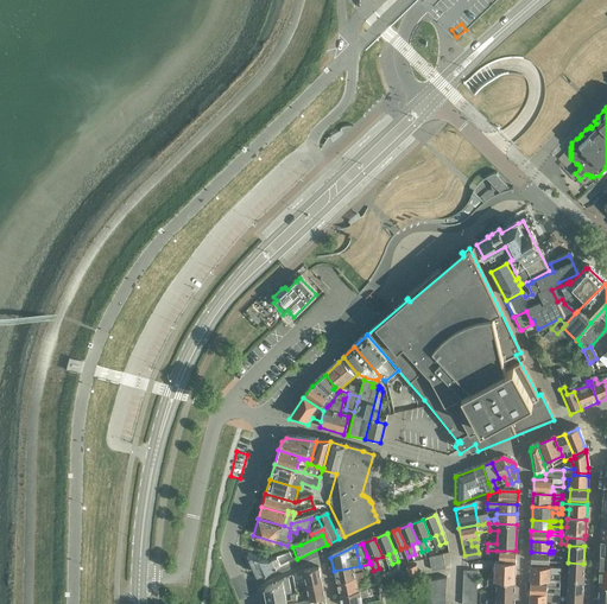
[(499,555),(498,564),(514,565),(516,551),(497,551),(487,551),(486,551),(485,560),(491,560),(492,555),(499,555)]
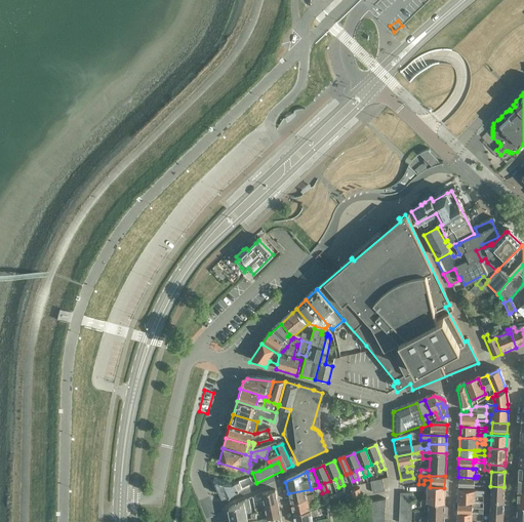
[(473,488),(474,478),(458,477),(457,487),(473,488)]
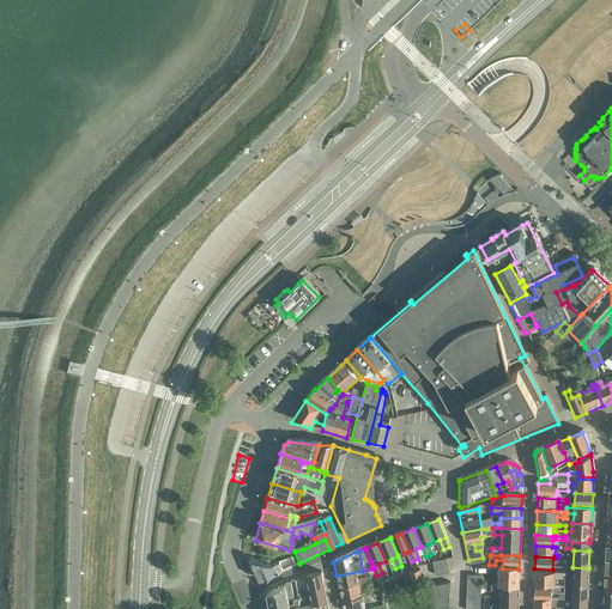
[(484,565),(483,558),(468,560),(470,567),(484,565)]
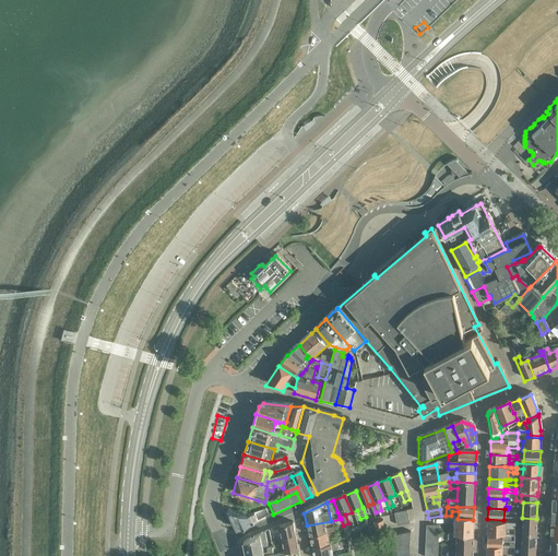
[(246,518),(227,512),(237,532),(257,522),(254,518),(261,516),(262,520),(269,517),(264,511),(246,518)]
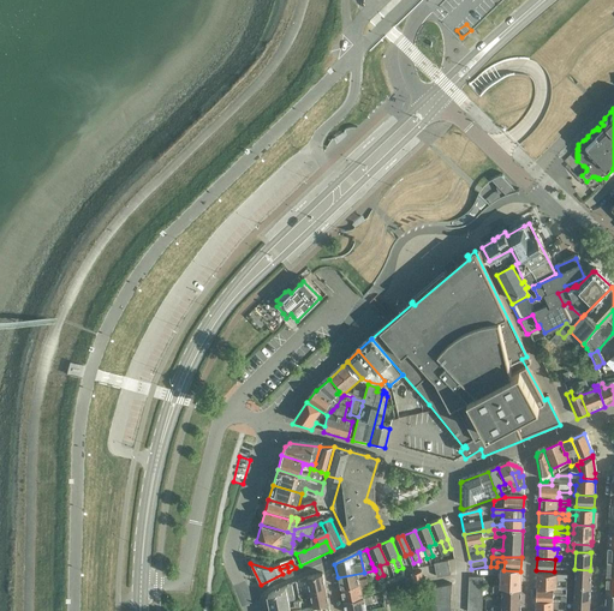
[(433,565),(434,573),(448,570),(447,563),(433,565)]
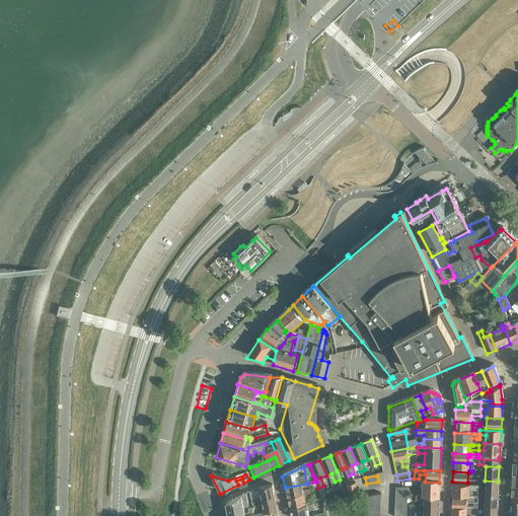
[(485,481),(484,496),(497,497),(498,482),(485,481)]
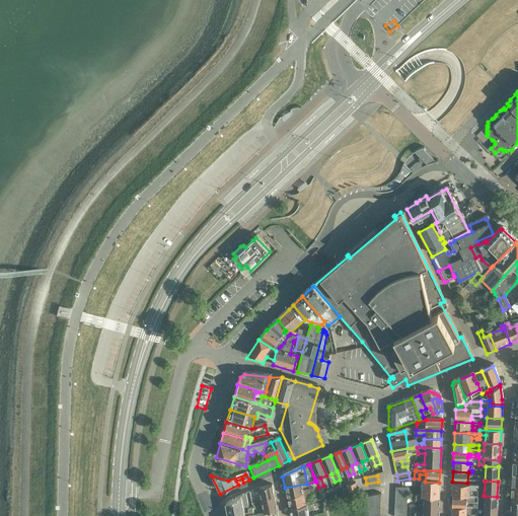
[(378,482),(366,484),(367,490),(379,488),(378,482)]
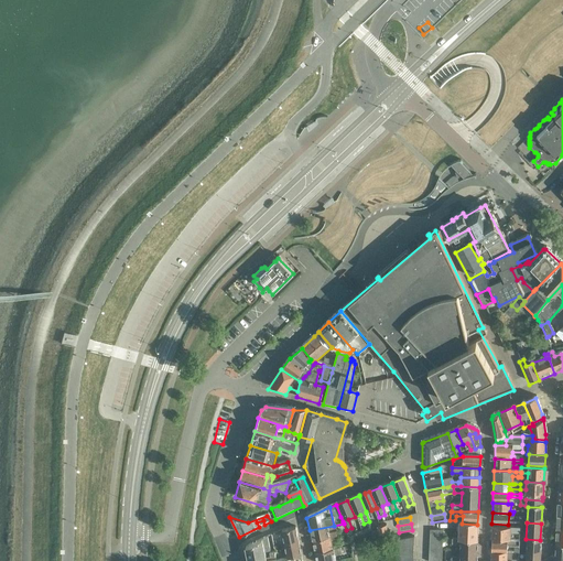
[(458,524),(457,541),(477,542),(477,525),(462,524),(458,524)]
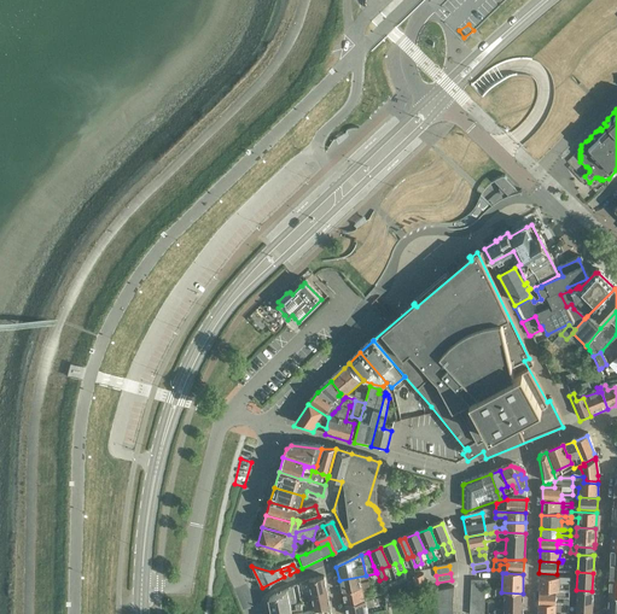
[(339,580),(342,594),(368,589),(368,585),(360,586),(359,583),(367,580),(366,576),(339,580)]
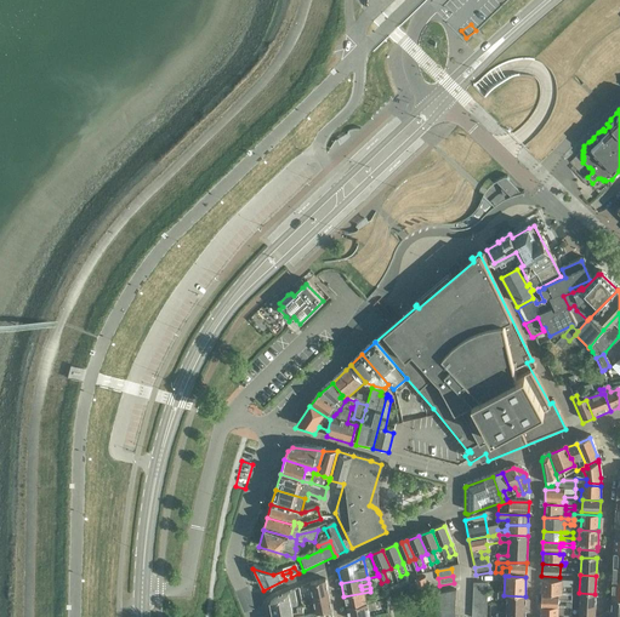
[(426,588),(426,587),(425,580),(415,582),(416,590),(426,588)]
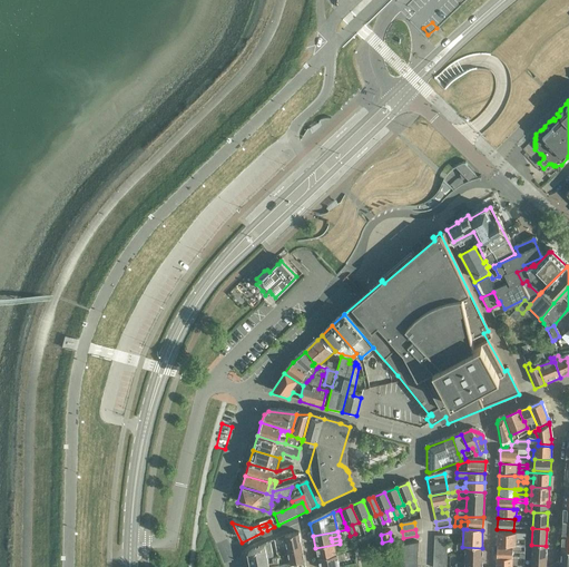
[(284,538),(286,553),(301,549),(297,535),(284,538)]
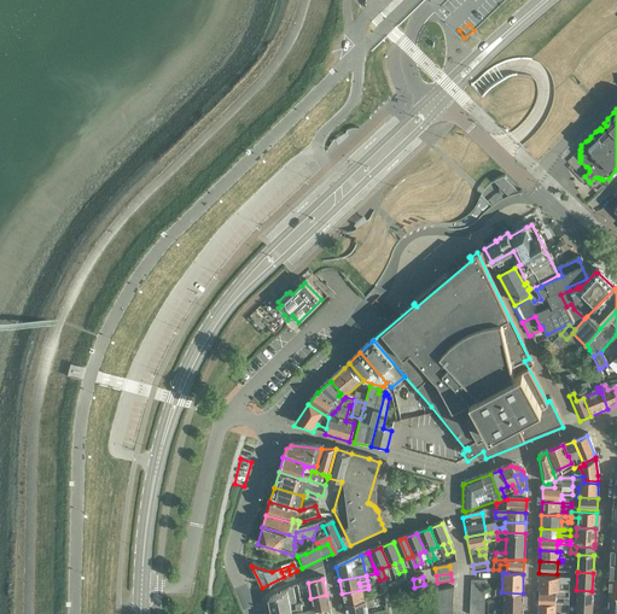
[(539,579),(539,592),(558,594),(558,585),(569,585),(569,580),(558,579),(558,580),(539,579)]
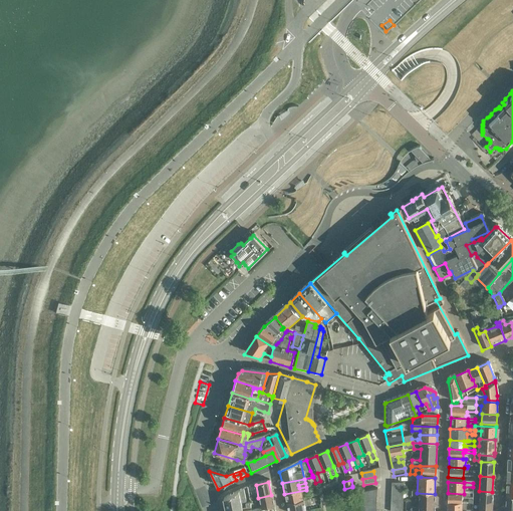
[(284,494),(286,505),(303,502),(309,501),(308,497),(306,498),(305,495),(307,494),(306,490),(284,494)]
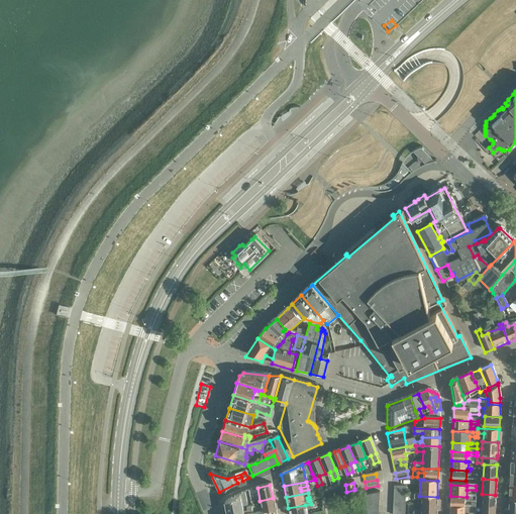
[(224,503),(226,513),(242,513),(241,507),(246,506),(244,494),(239,496),(224,503)]
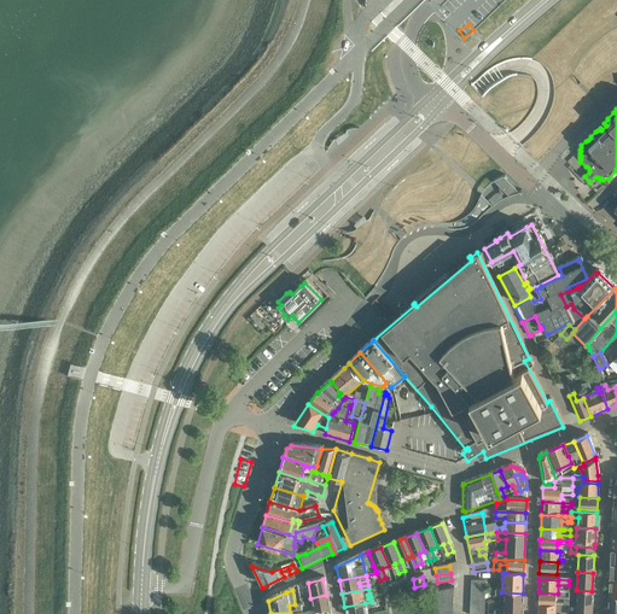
[(450,613),(453,590),(434,594),(432,613),(450,613)]
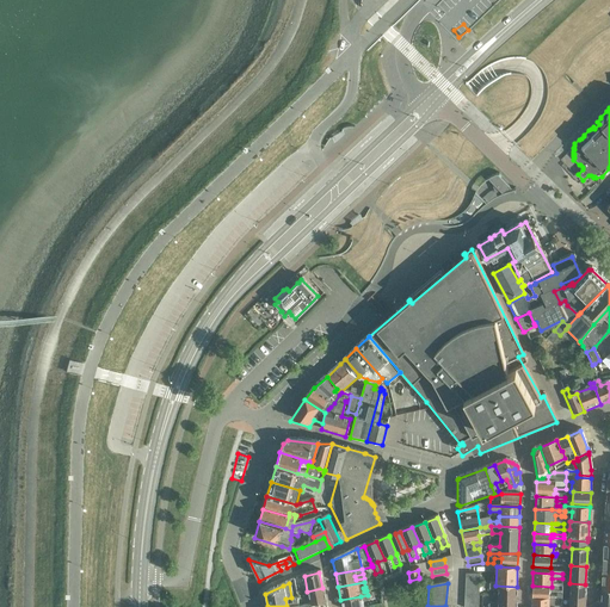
[(570,583),(570,601),(585,602),(585,584),(570,583)]
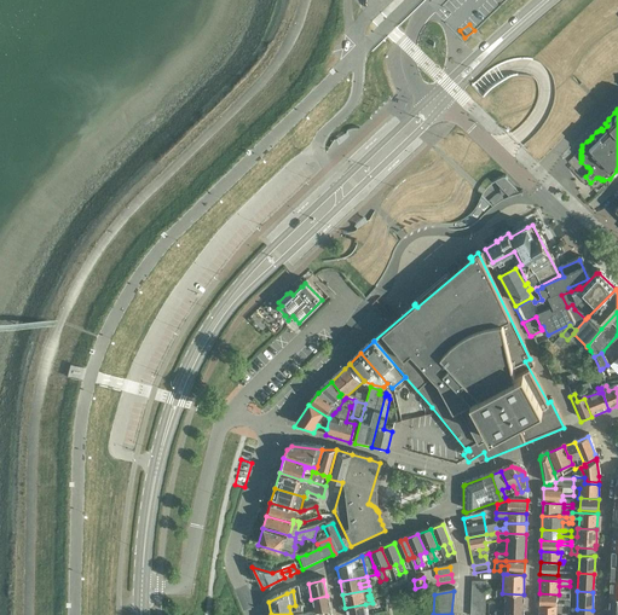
[(504,599),(504,607),(523,608),(524,595),(502,593),(495,593),(495,599),(504,599)]
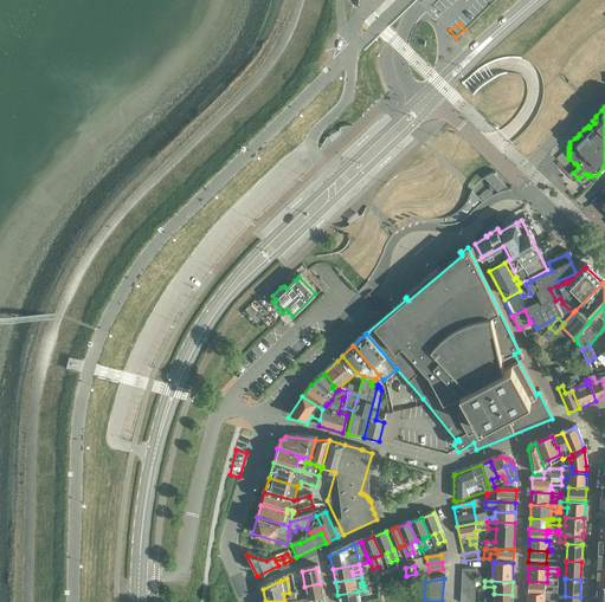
[(528,581),(527,595),(544,595),(545,587),(552,588),(551,595),(557,595),(557,582),(547,582),(528,581)]
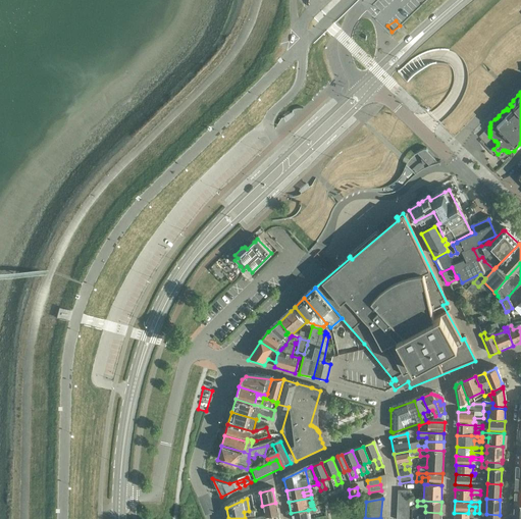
[(262,506),(265,518),(278,516),(275,503),(262,506)]
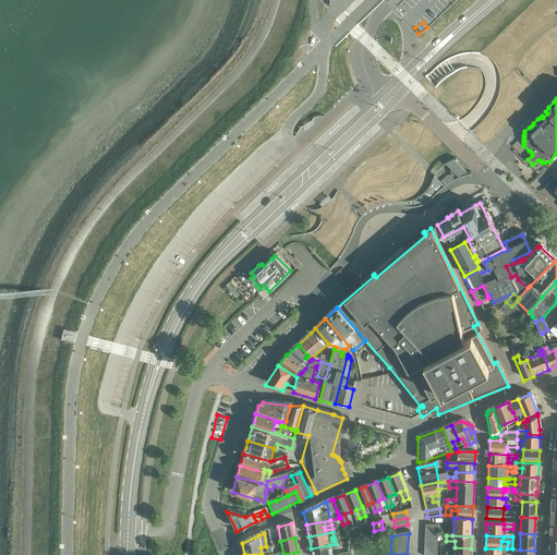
[(556,554),(556,540),(548,540),(547,554),(556,554)]
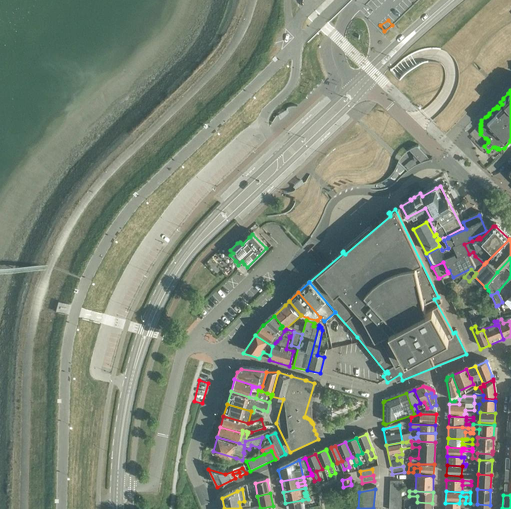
[(302,500),(285,503),(286,508),(303,508),(303,506),(309,505),(308,499),(302,500)]
